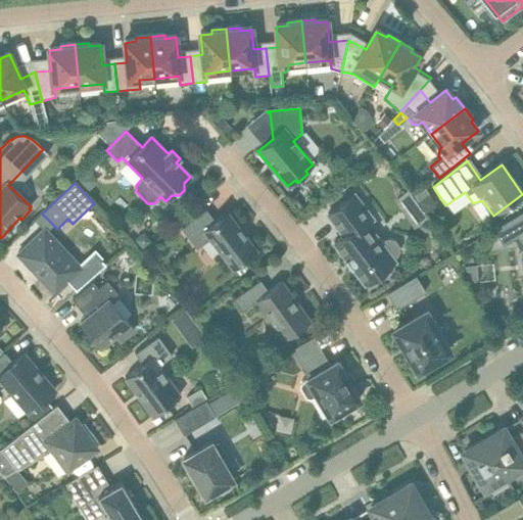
[(385,241),(381,244),(367,225),(373,221),(354,196),(328,216),(343,237),(334,244),(365,285),(395,263),(393,261),(397,257),(399,252),(399,247),(394,242),(390,240),(385,241)]
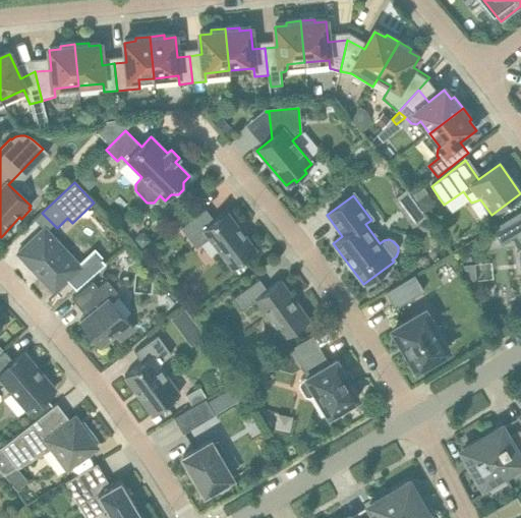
[(232,269),(255,250),(226,213),(214,222),(206,211),(181,230),(196,249),(210,239),(232,269)]
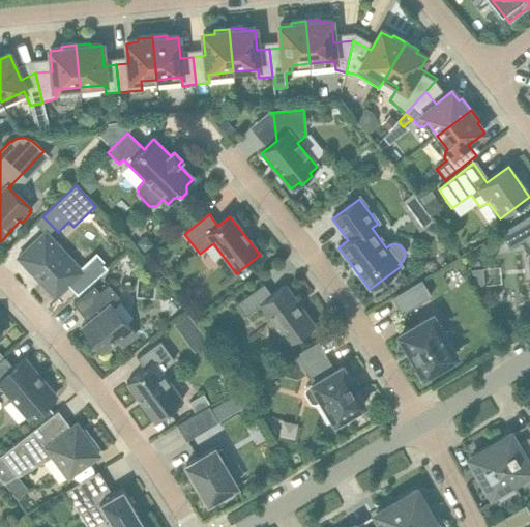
[(509,250),(526,240),(529,237),(529,216),(500,234),(509,250)]
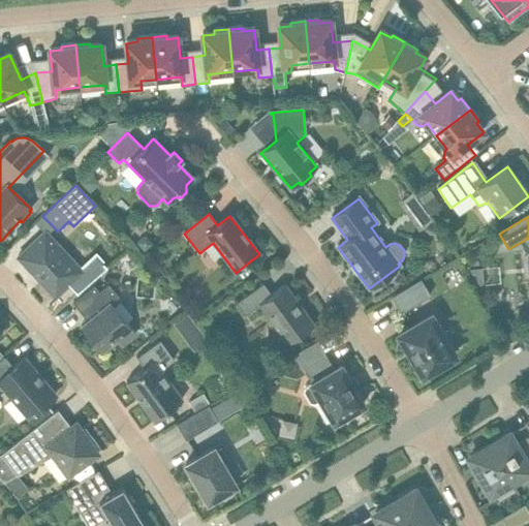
[(78,254),(70,260),(44,234),(18,258),(56,299),(83,273),(81,271),(87,266),(88,261),(82,254),(78,254)]
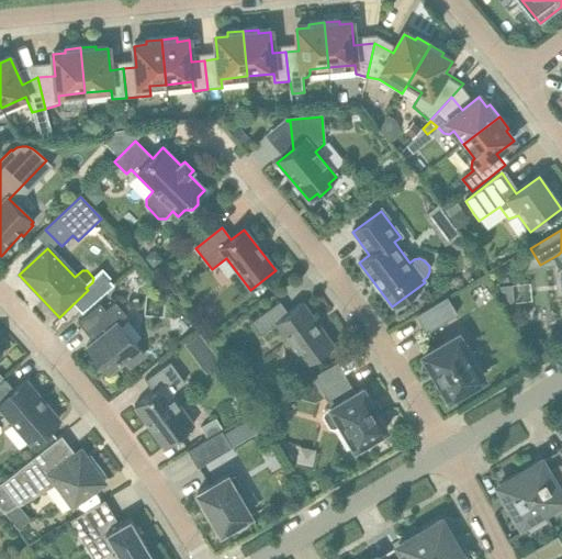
[(426,334),(457,315),(447,299),(416,316),(426,334)]
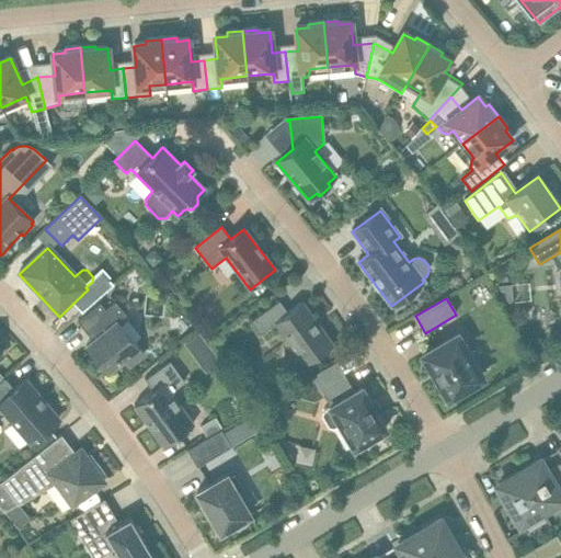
[(305,366),(333,345),(302,303),(287,314),(278,302),(250,323),(260,336),(275,325),(305,366)]
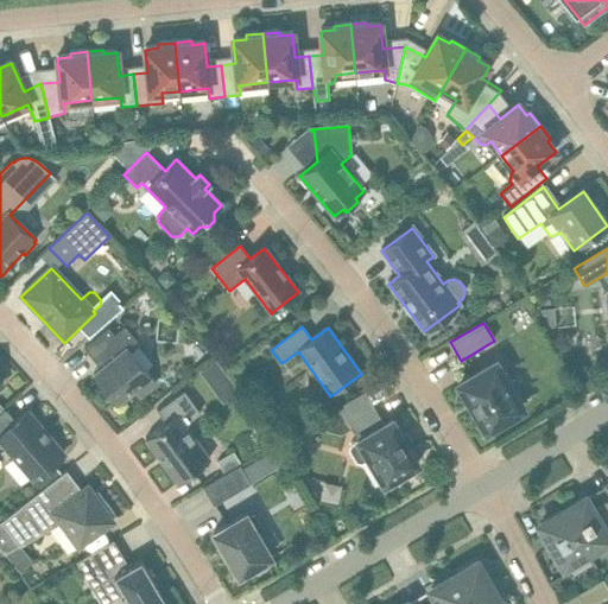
[(100,370),(93,376),(100,385),(100,390),(105,396),(111,396),(118,405),(134,392),(140,399),(157,386),(127,350),(137,342),(125,329),(114,337),(108,330),(83,350),(100,370)]
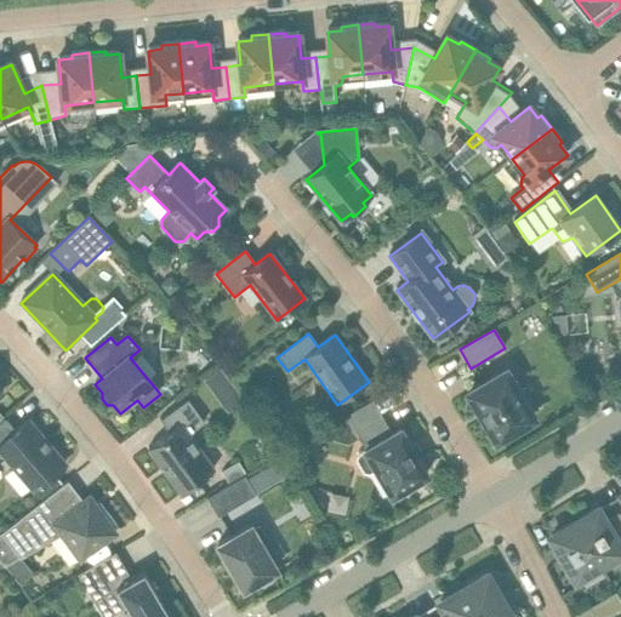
[(506,371),(468,394),(496,440),(505,435),(507,440),(517,433),(516,429),(534,418),(506,371)]
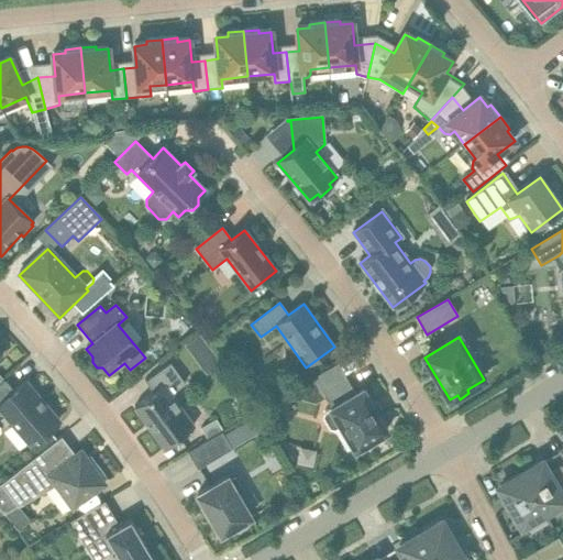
[(170,395),(185,385),(170,364),(145,382),(154,394),(134,408),(164,449),(195,427),(170,395)]
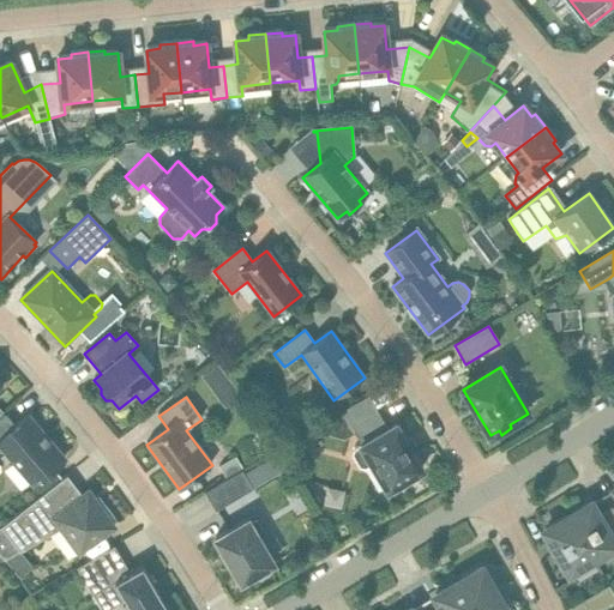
[(387,430),(379,415),(353,430),(361,445),(354,450),(351,456),(360,467),(365,469),(372,465),(387,491),(396,485),(397,487),(402,488),(413,482),(414,476),(423,470),(396,424),(387,430)]
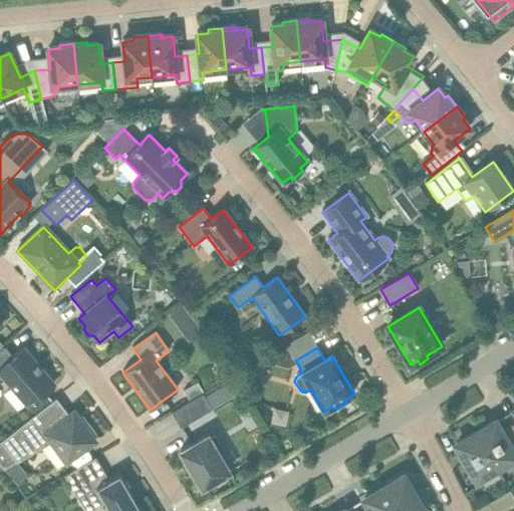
[(0,373),(28,408),(35,416),(52,403),(44,394),(54,386),(23,348),(13,358),(4,348),(0,351),(0,373)]
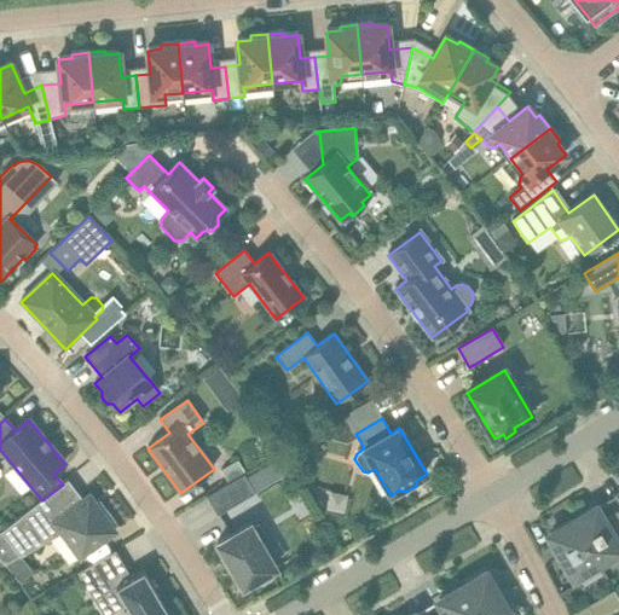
[(255,494),(244,476),(207,498),(218,516),(255,494)]
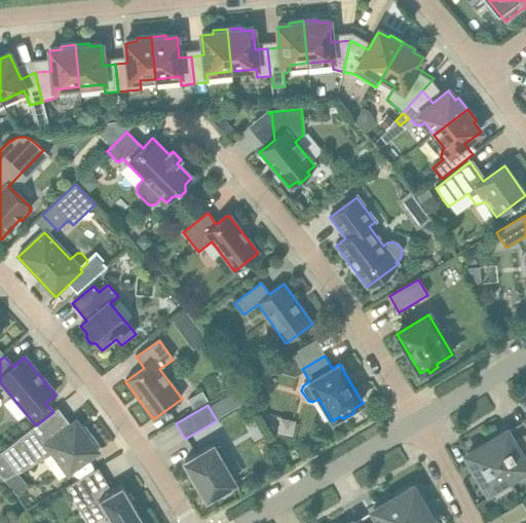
[(53,412),(36,425),(1,453),(17,475),(57,452),(71,473),(99,452),(97,450),(99,446),(92,437),(87,438),(76,421),(70,425),(57,409),(53,412)]
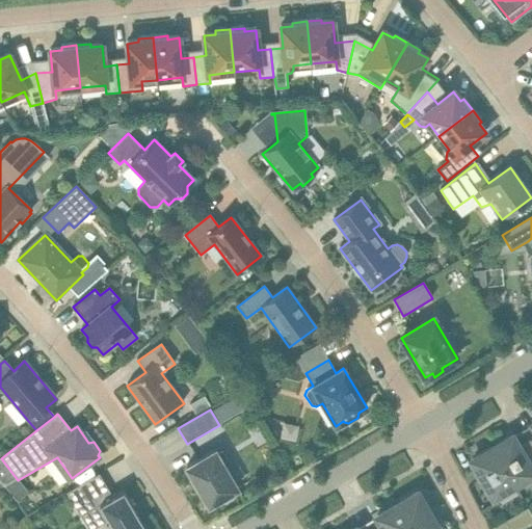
[(512,438),(491,449),(513,485),(531,473),(531,447),(522,454),(512,438)]
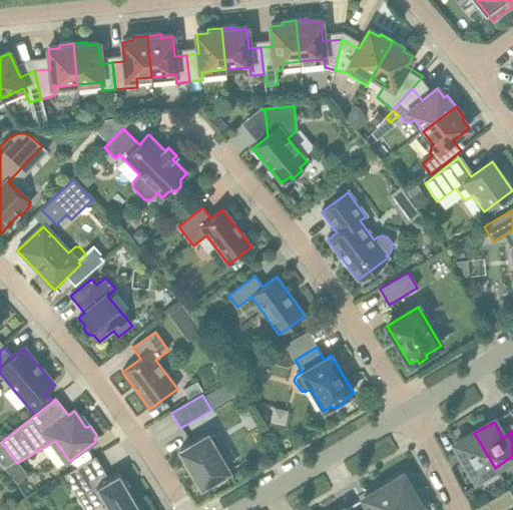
[(471,482),(495,468),(474,433),(455,444),(466,463),(462,466),(471,482)]
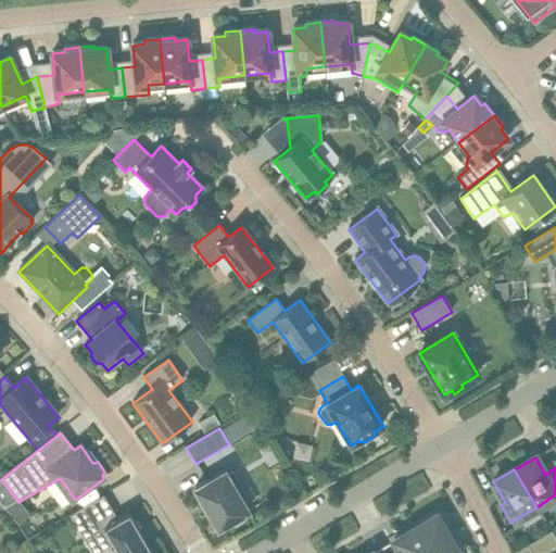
[(225,472),(194,489),(218,529),(226,524),(229,528),(242,520),(240,516),(248,512),(235,488),(240,486),(232,474),(227,476),(225,472)]
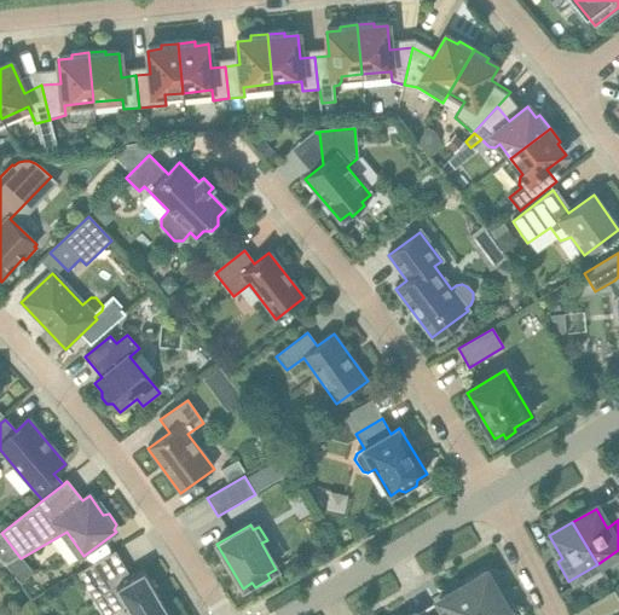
[(77,574),(102,614),(111,614),(127,605),(132,614),(168,614),(143,572),(131,579),(115,552),(77,574)]
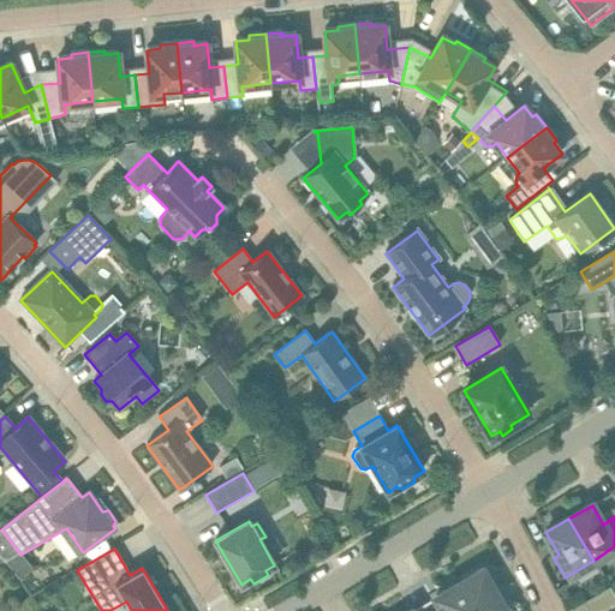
[(482,570),(459,583),(475,610),(508,610),(513,607),(501,589),(495,593),(482,570)]
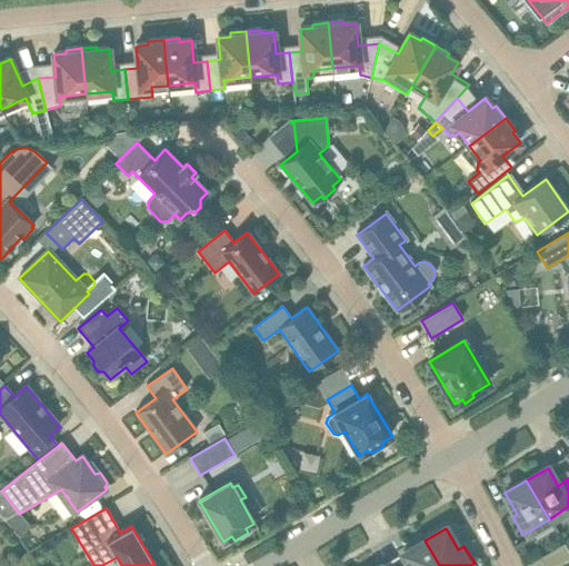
[(439,565),(425,540),(403,554),(410,565),(439,565)]
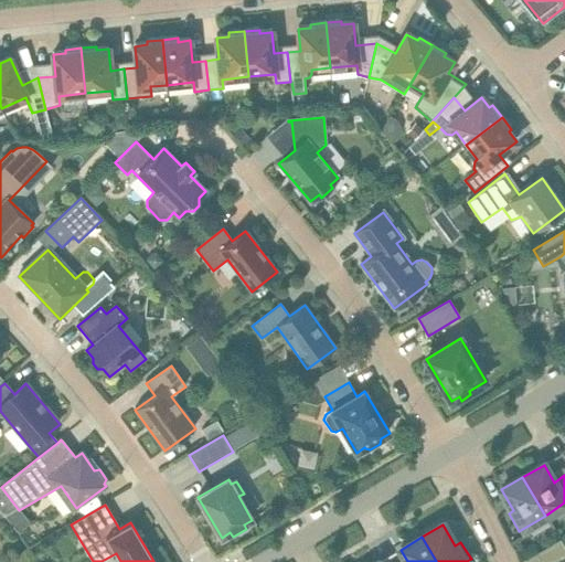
[(552,561),(564,554),(564,549),(561,542),(536,555),(540,561),(552,561)]
